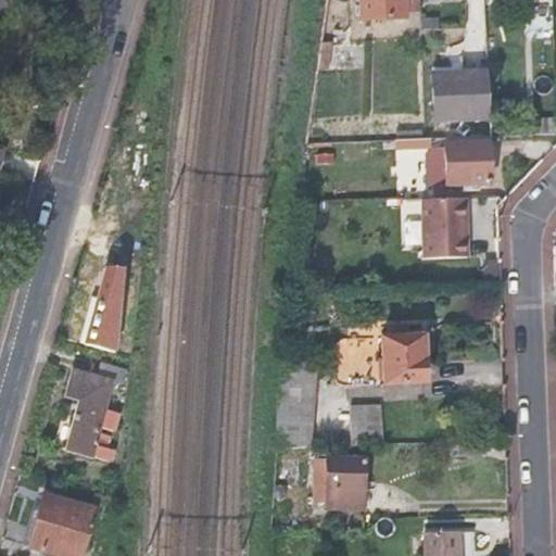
[(403,0),(358,0),(358,19),(404,19),(404,10),(403,0)]
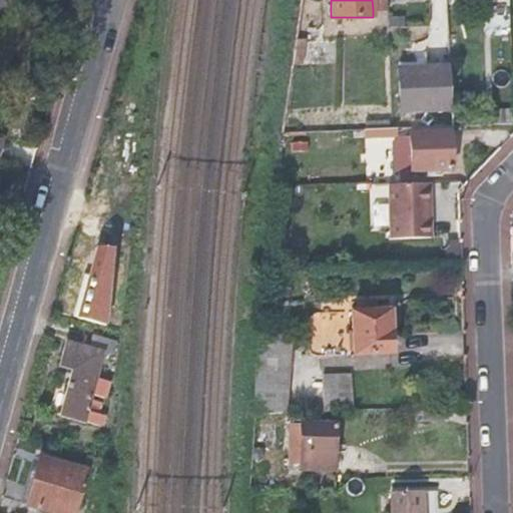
[(386,0),(372,0),(373,9),(387,9),(386,0)]
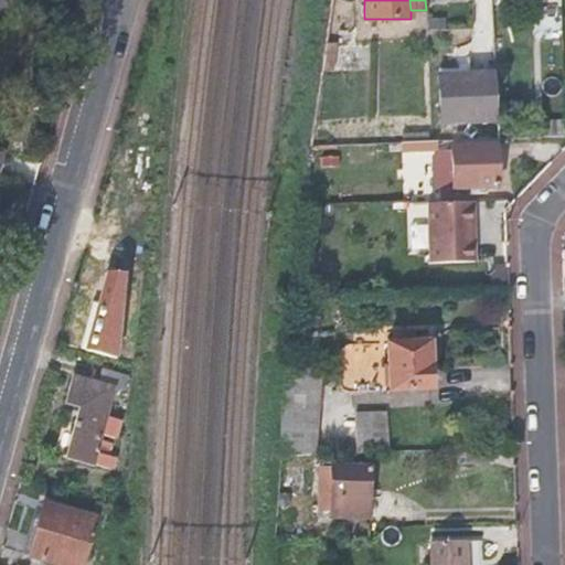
[(498,118),(497,73),(439,76),(441,121),(498,118)]
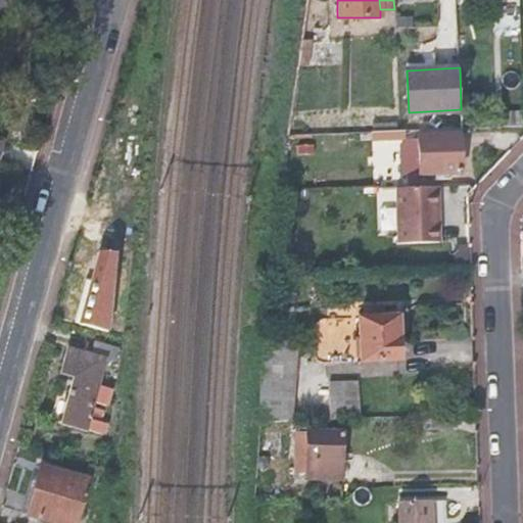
[(522,125),(522,110),(502,112),(502,127),(522,125)]
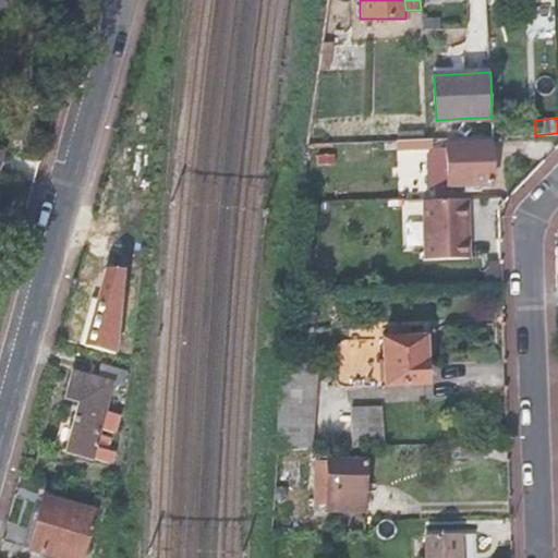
[(449,128),(450,138),(481,136),(480,125),(449,128)]
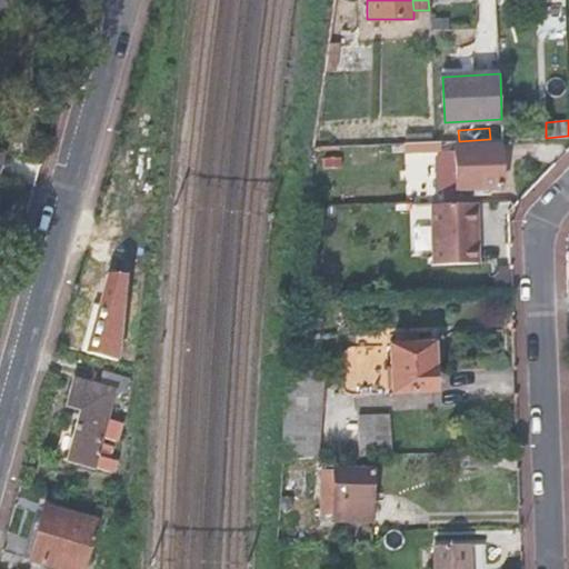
[(459,141),(453,141),(455,147),(442,148),(438,152),(440,189),(501,187),(499,140),(490,139),(459,141)]
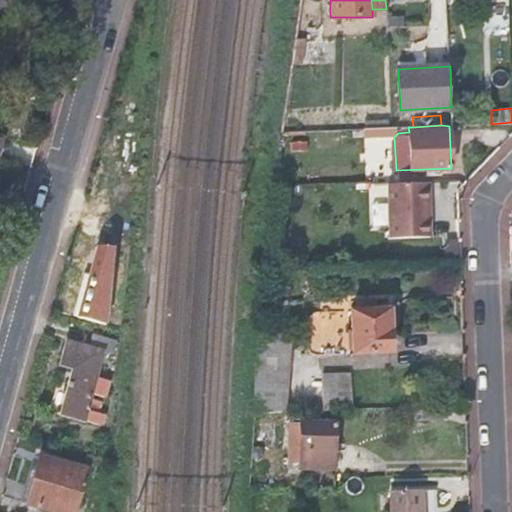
[(426,181),(384,183),(387,238),(428,236),(426,181)]
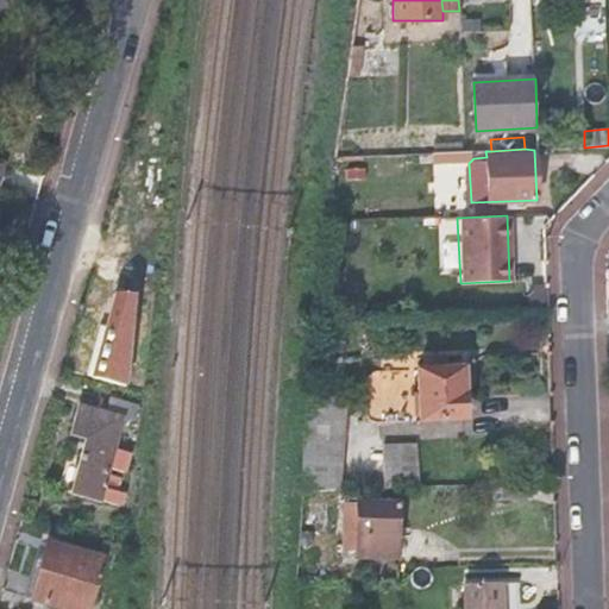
[(108,292),(105,381),(132,382),(136,293),(108,292)]
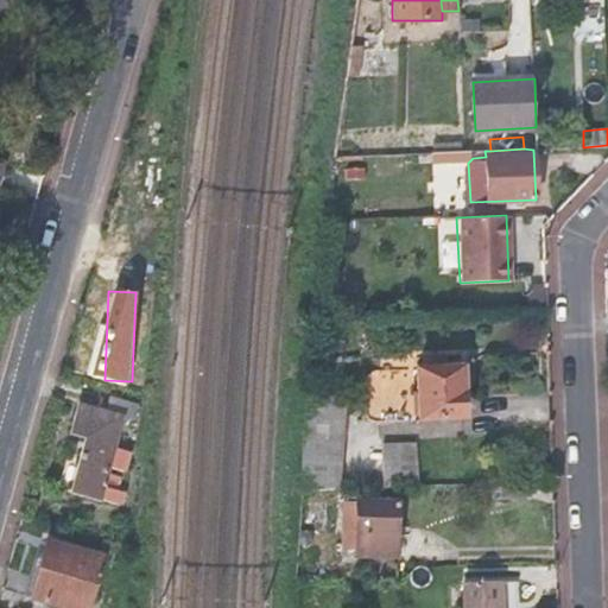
[(312,314),(296,311),(295,328),(310,329),(312,314)]
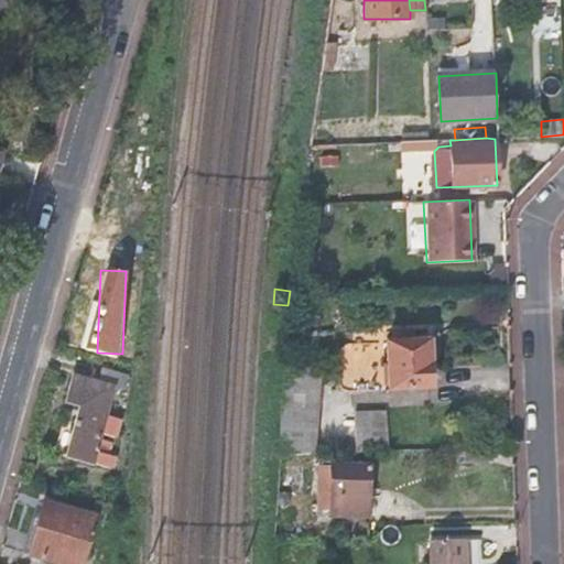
[(387,343),(388,389),(431,388),(430,340),(413,342),(413,332),(396,333),(396,344),(387,343)]
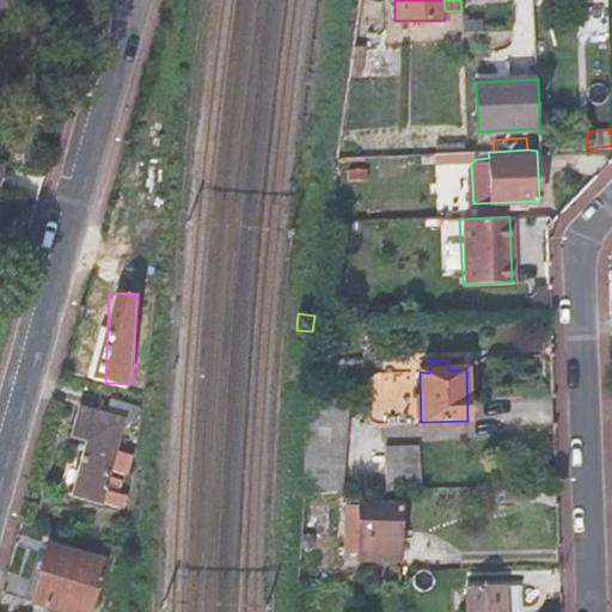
[(109,471),(116,448),(123,418),(136,423),(141,405),(112,398),(108,414),(81,407),(74,432),(91,436),(75,494),(123,508),(127,494),(120,493),(122,478),(108,476),(109,471)]
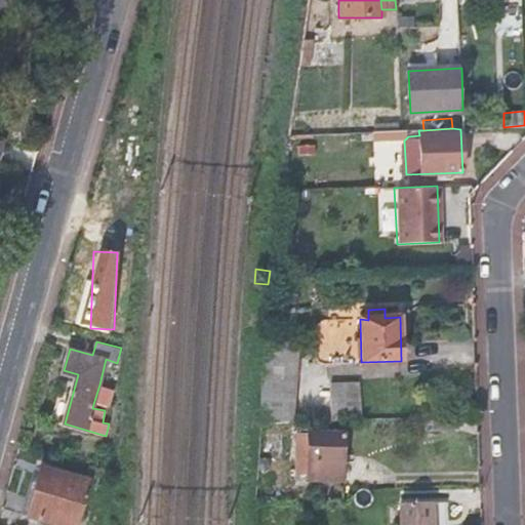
[(260,410),(295,413),(299,363),(265,360),(264,364),(260,410)]
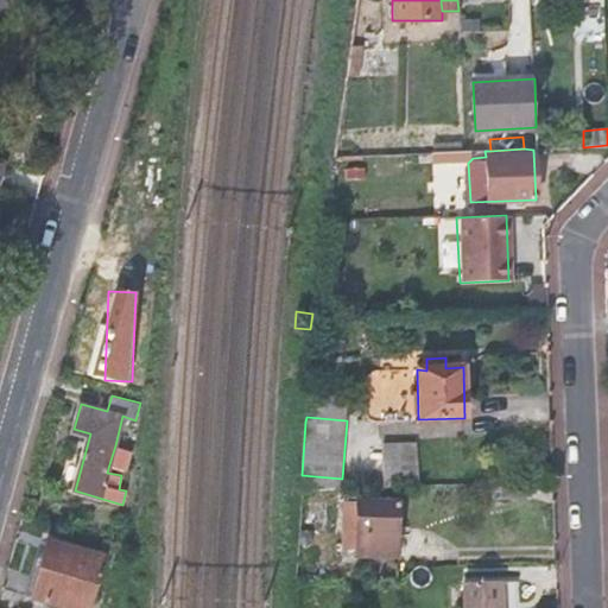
[(386,487),(416,485),(413,441),(381,443),(382,487),(386,487)]
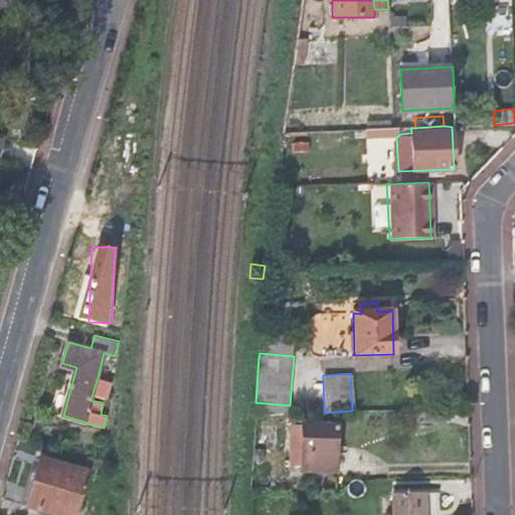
[(108,380),(98,377),(92,396),(103,398),(108,380)]
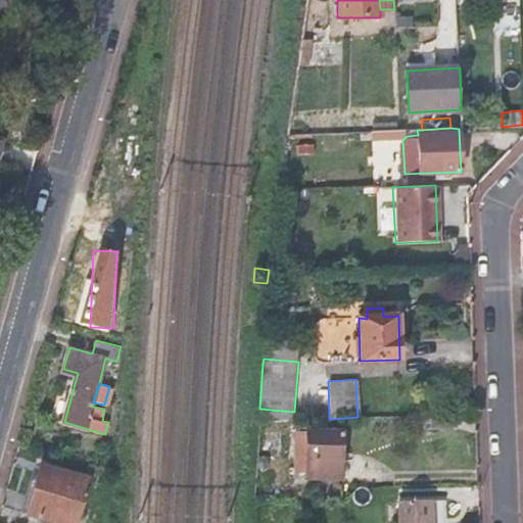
[(294,417),(294,412),(259,409),(259,414),(294,417)]
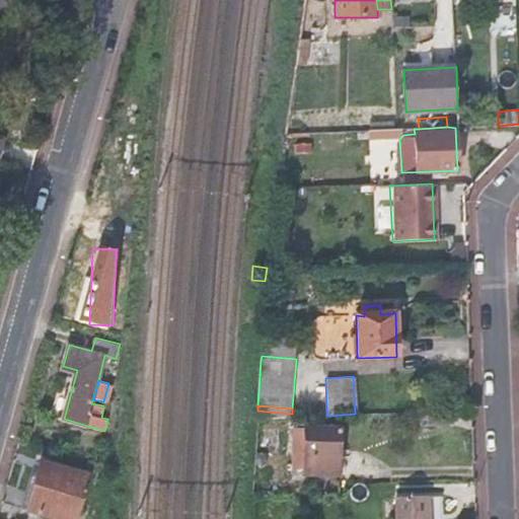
[(303,471),(303,425),(292,425),(292,471),(303,471)]
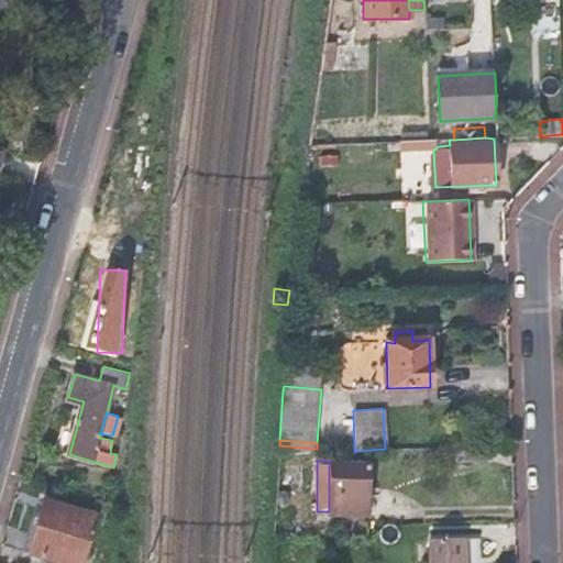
[(367,512),(370,465),(332,464),(332,514),(367,512)]
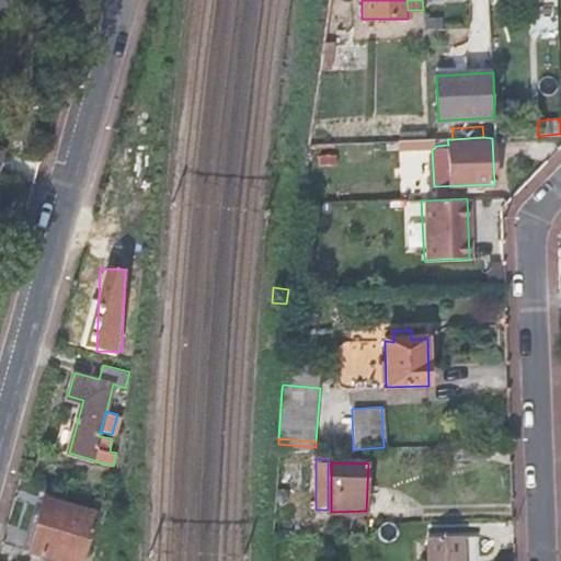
[(65,560),(81,560),(96,513),(44,497),(29,549),(65,560)]
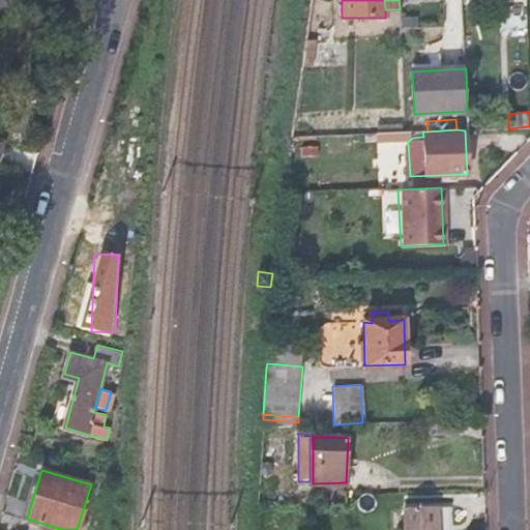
[(404,529),(437,529),(436,506),(404,508),(404,529)]
